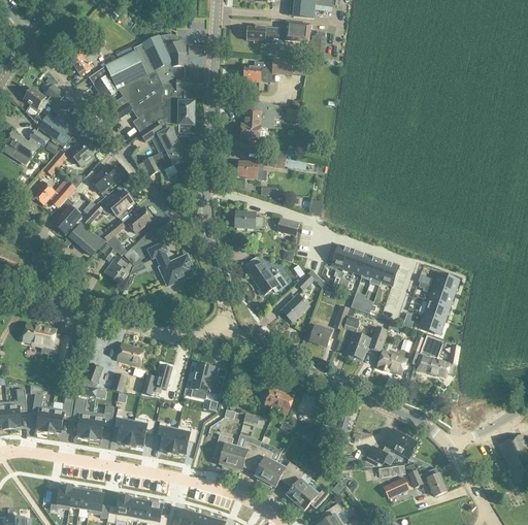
[(112,11),(117,6),(109,0),(105,0),(103,3),(112,11)]
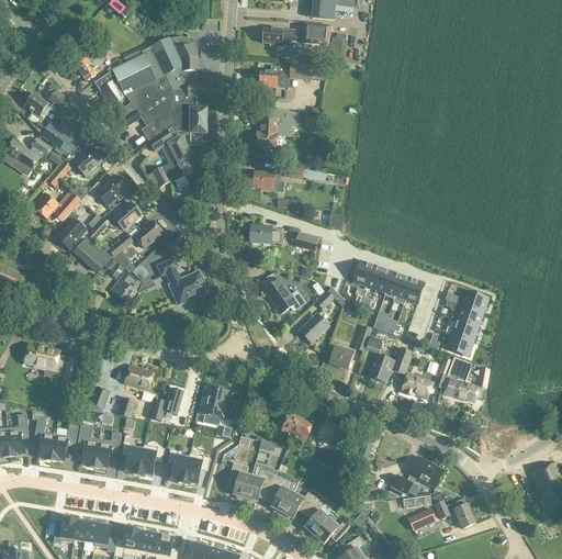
[(284,0),(308,0),(307,15),(311,17),(311,18),(335,20),(336,0),(284,0)]
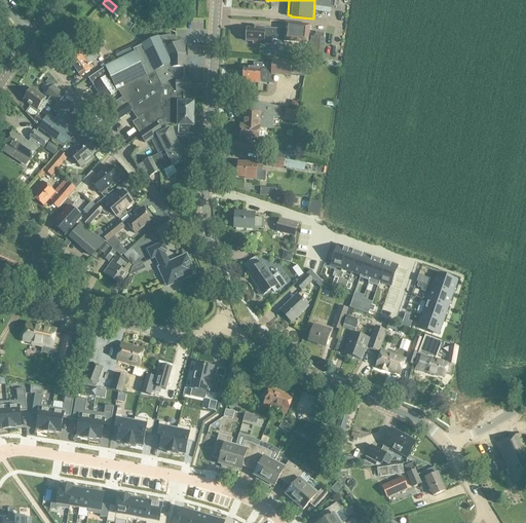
[(307,40),(308,22),(284,20),(283,38),(307,40)]
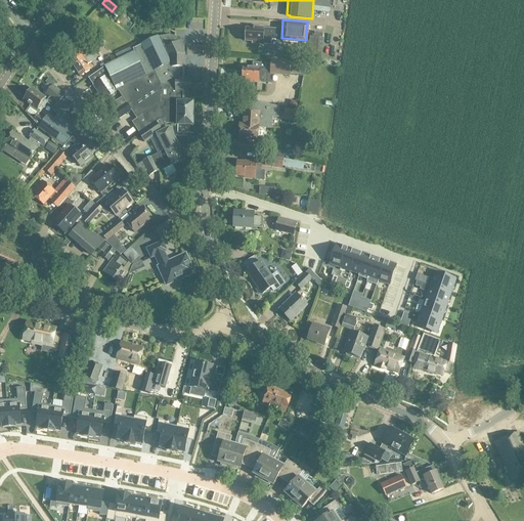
[(246,27),(245,29),(244,30),(244,35),(245,36),(245,39),(252,39),(252,40),(269,41),(270,35),(275,35),(276,27),(253,26),(253,27),(246,27)]
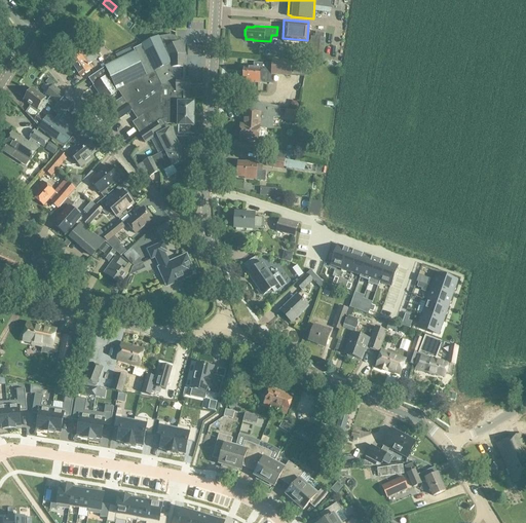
[(133,120),(140,132),(141,131),(153,121),(167,117),(167,121),(178,121),(179,121),(179,101),(176,101),(176,96),(184,96),(184,89),(187,89),(187,76),(184,76),(184,65),(185,65),(185,51),(179,39),(178,39),(176,34),(171,32),(158,34),(134,46),(136,49),(105,64),(105,65),(104,66),(108,74),(109,75),(128,102),(134,108),(140,116),(133,120)]
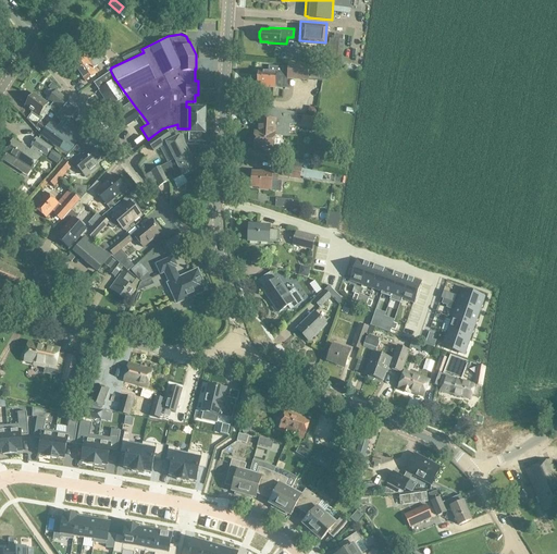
[(341,65),(345,38),(330,36),(325,63),(341,65)]
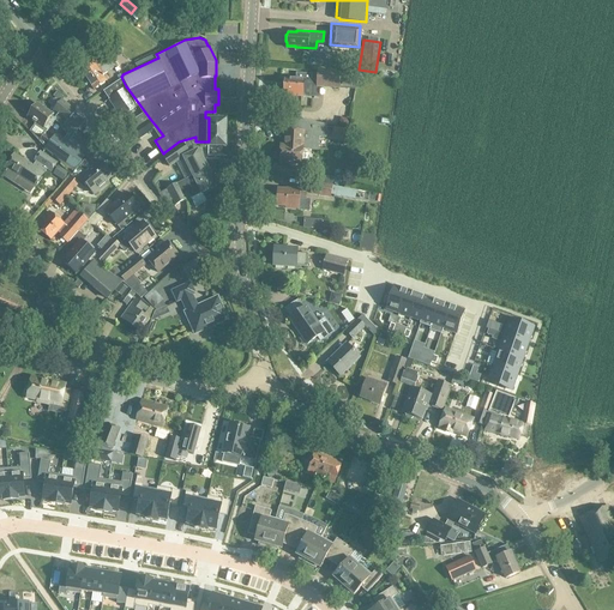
[(106,54),(113,49),(110,46),(103,50),(106,55),(106,54)]
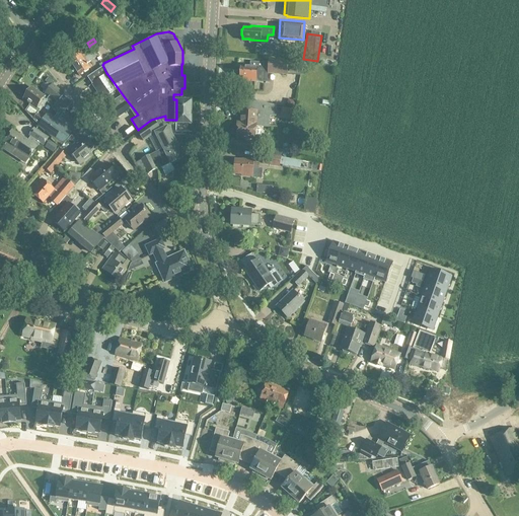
[(79,73),(90,66),(86,61),(90,59),(81,45),(67,55),(79,73)]
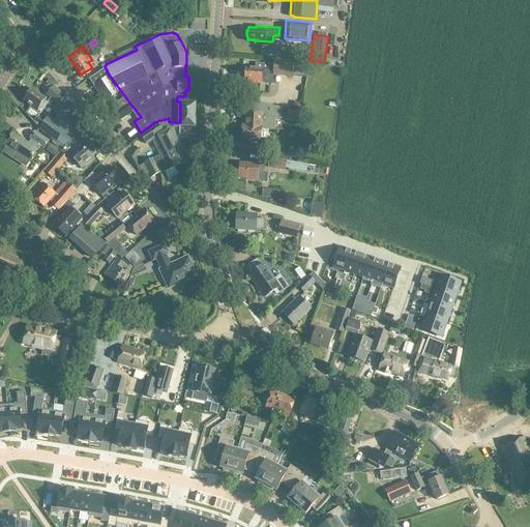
[(292,75),(294,60),(273,58),(273,67),(269,66),(269,62),(256,61),(256,66),(246,66),(245,72),(244,74),(244,77),(245,79),(245,80),(269,81),(270,75),(272,72),(292,75)]
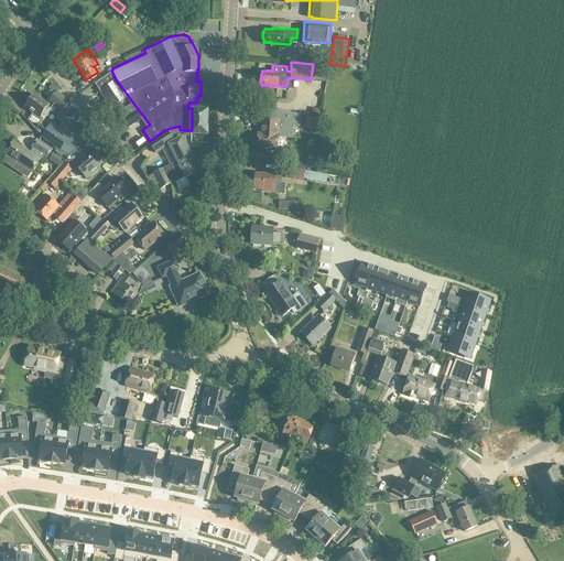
[(126,95),(117,81),(116,79),(111,71),(102,76),(108,83),(99,88),(107,98),(104,100),(107,107),(126,95)]
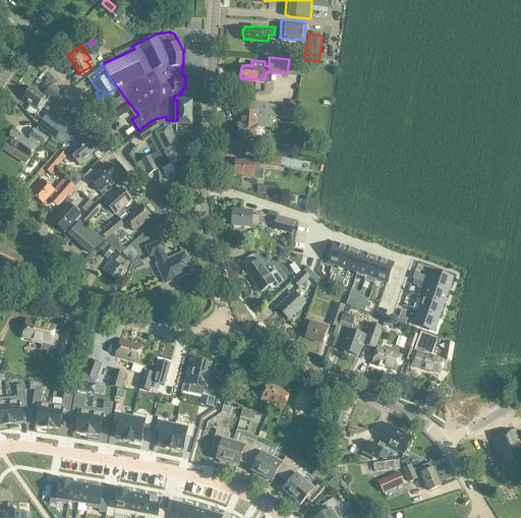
[(61,94),(63,92),(53,82),(45,92),(49,95),(46,99),(48,100),(47,101),(52,104),(50,107),(52,108),(60,115),(64,110),(71,102),(61,94)]
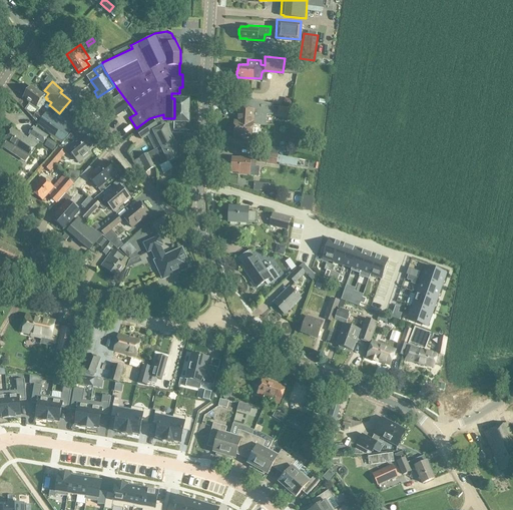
[(31,84),(23,95),(30,100),(28,102),(37,109),(39,106),(40,107),(46,99),(47,98),(45,97),(42,95),(43,93),(31,84)]
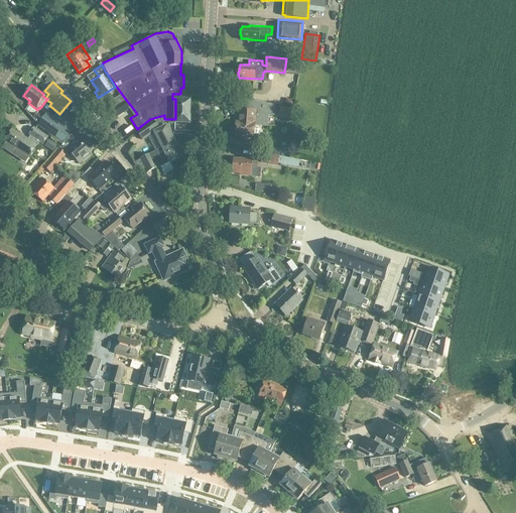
[(189,120),(189,99),(180,99),(180,94),(172,94),(172,99),(175,99),(175,119),(174,119),(174,121),(189,120)]
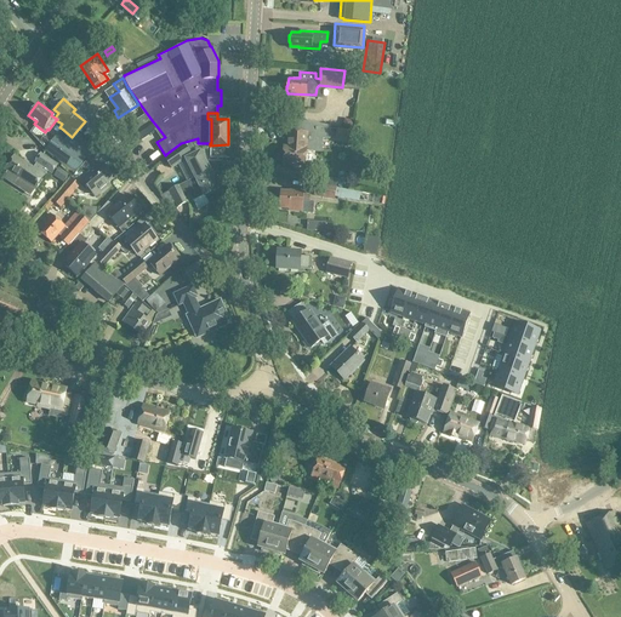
[(292,116),(291,130),(288,130),(286,144),(284,144),(283,163),(306,164),(306,149),(322,150),(323,136),(330,137),(331,124),(292,116)]
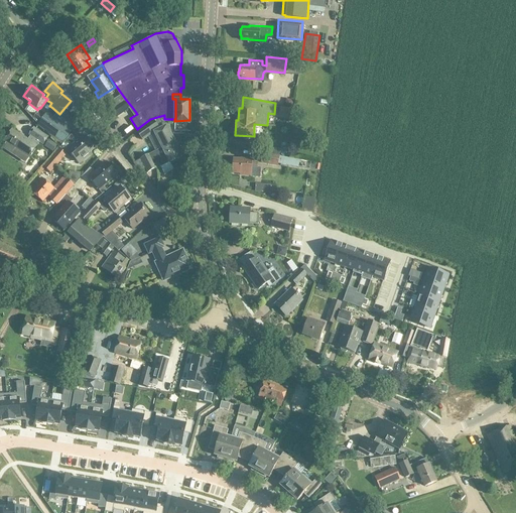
[(112,108),(117,115),(129,106),(125,100),(112,108)]
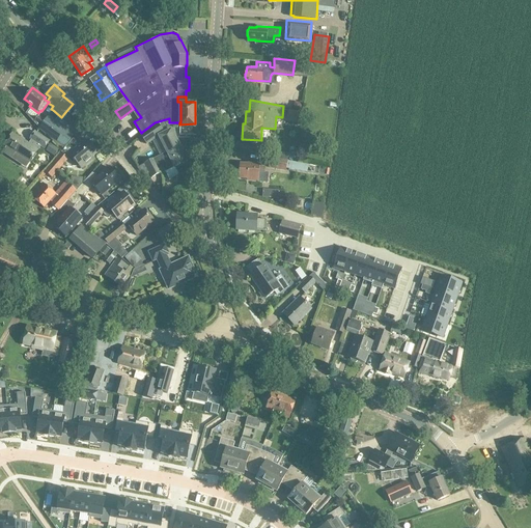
[(286,116),(296,118),(301,119),(303,110),(298,110),(288,108),(286,116)]
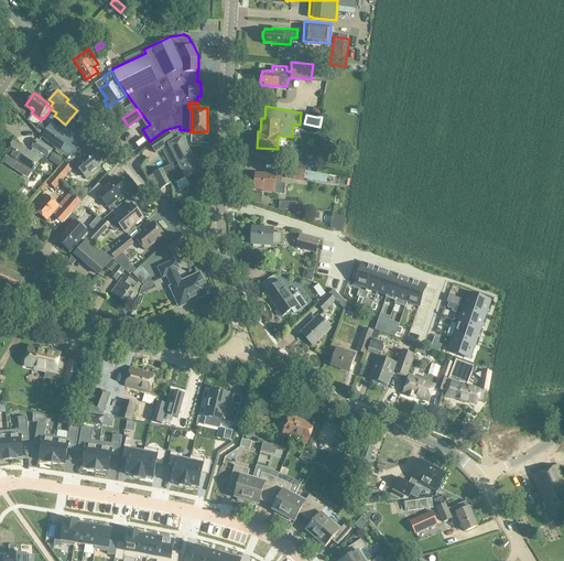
[(47,138),(47,139),(66,157),(79,141),(73,137),(51,121),(47,127),(41,121),(36,128),(47,138)]
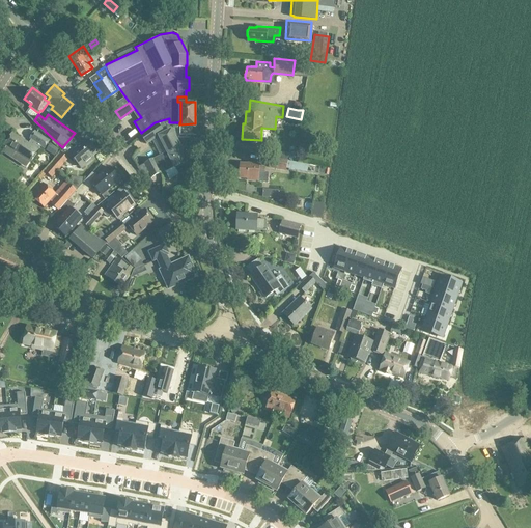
[(86,120),(80,115),(75,120),(68,129),(75,133),(76,132),(76,133),(86,120)]
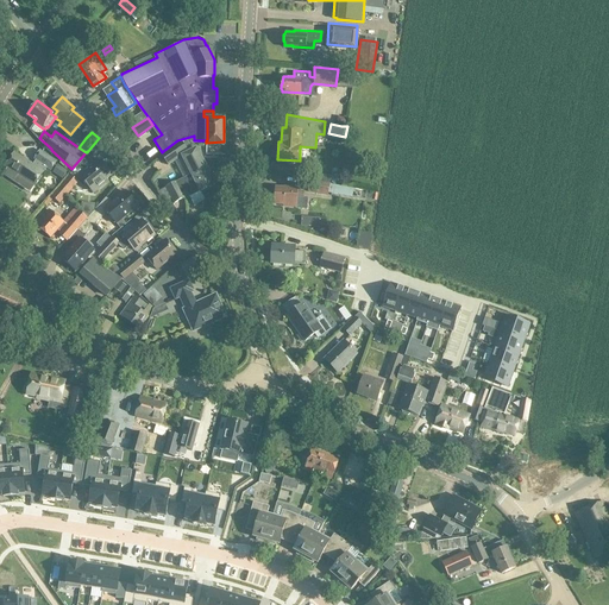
[(182,153),(192,171),(194,175),(207,168),(208,168),(207,166),(208,164),(206,161),(203,161),(196,145),(193,147),(186,138),(181,142),(188,150),(182,153)]
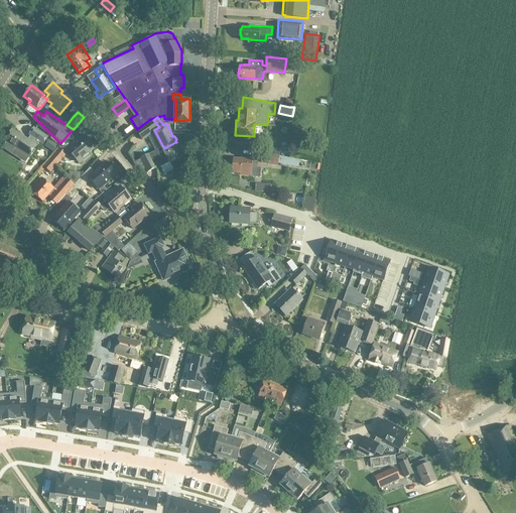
[(154,130),(159,127),(153,120),(153,119),(150,121),(149,120),(137,130),(143,138),(154,129),(154,130)]
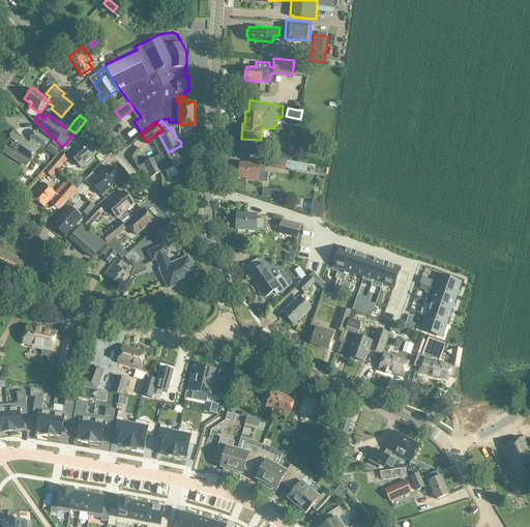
[(29,137),(31,138),(29,141),(13,130),(4,144),(29,159),(39,143),(43,146),(49,138),(34,128),(29,137)]
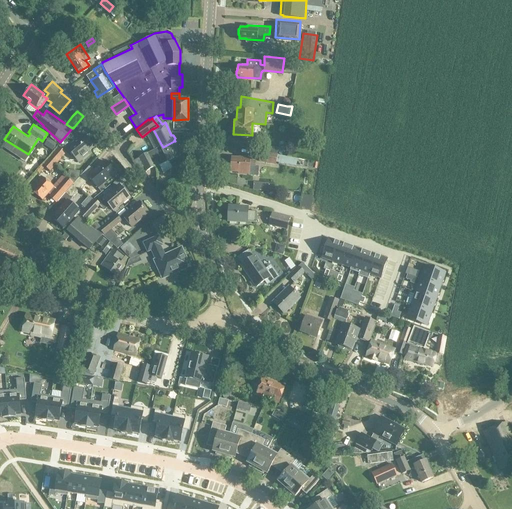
[(71,143),(67,147),(78,160),(88,151),(87,150),(94,144),(84,133),(71,143)]
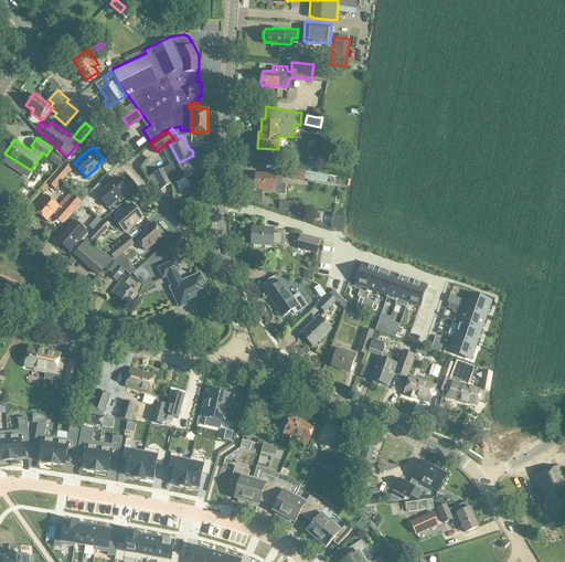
[(53,151),(50,158),(57,163),(61,157),(53,151)]
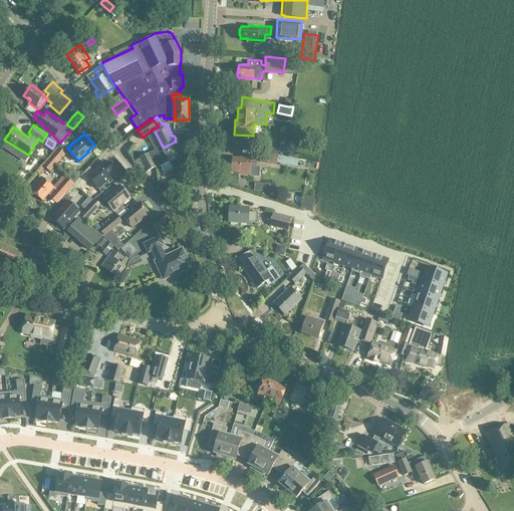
[(63,151),(67,148),(71,144),(66,138),(59,147),(63,151)]
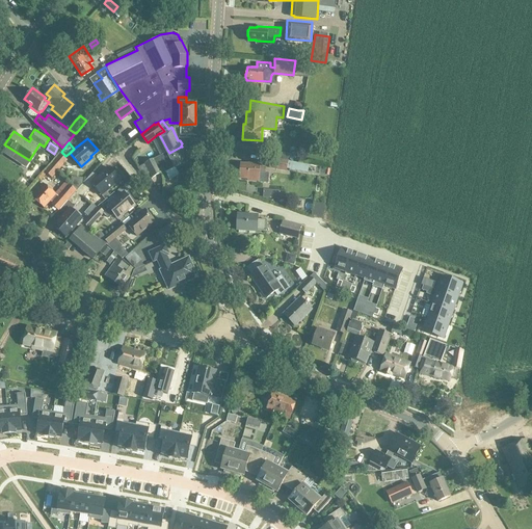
[(154,157),(160,169),(164,167),(165,169),(187,158),(181,147),(169,153),(167,150),(154,157)]
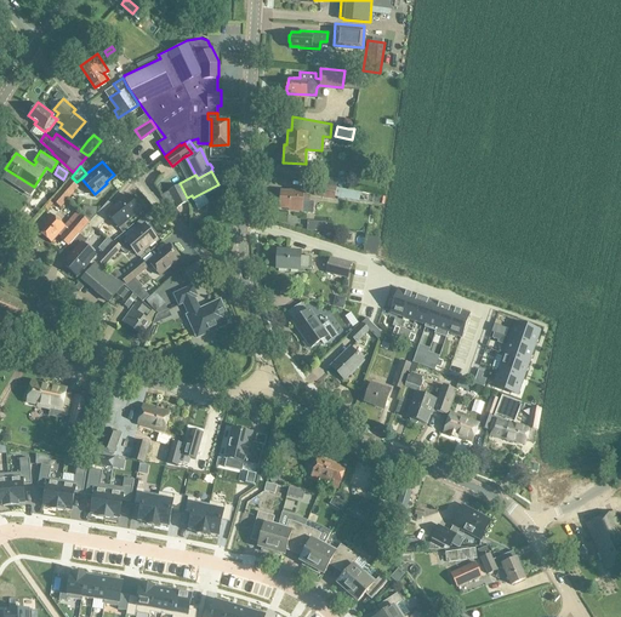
[(70,176),(63,184),(70,192),(79,183),(77,182),(72,177),(70,176)]
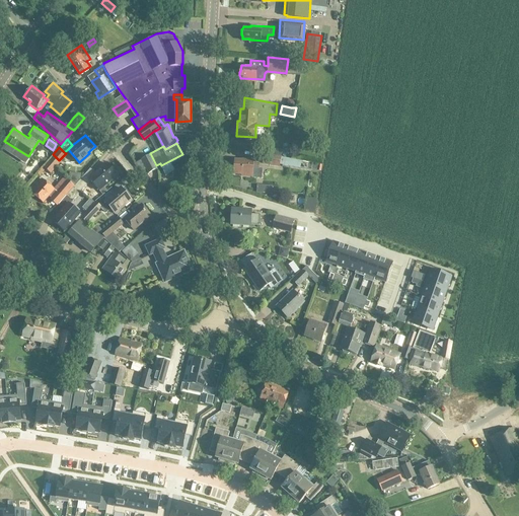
[(263,162),(279,165),(282,155),(265,151),(263,162)]
